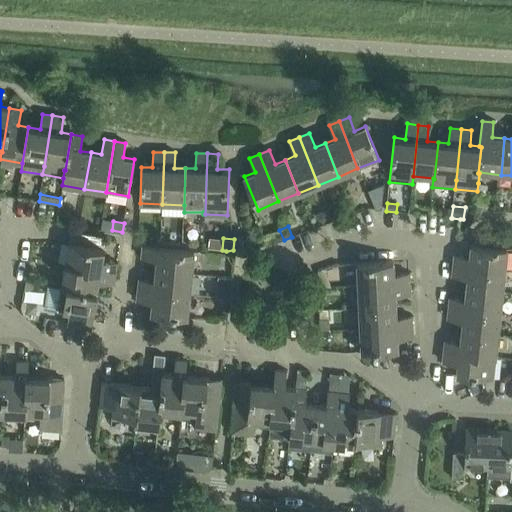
[(69,243),(65,265),(116,273),(118,263),(102,260),(104,249),(69,243)]
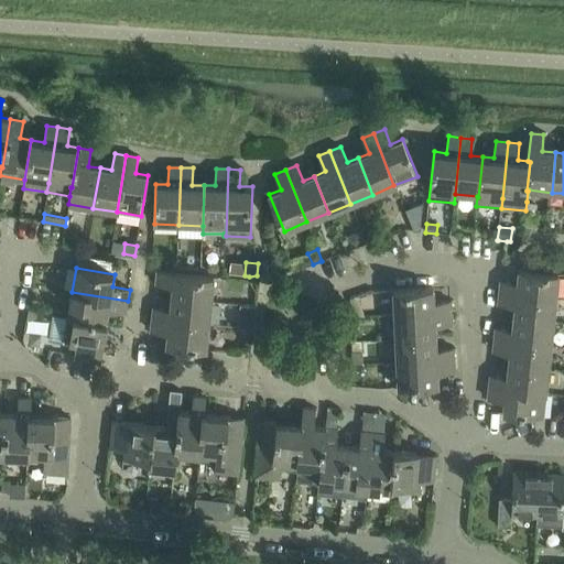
[(501,281),(500,291),(556,299),(559,274),(519,270),(518,283),(501,281)]
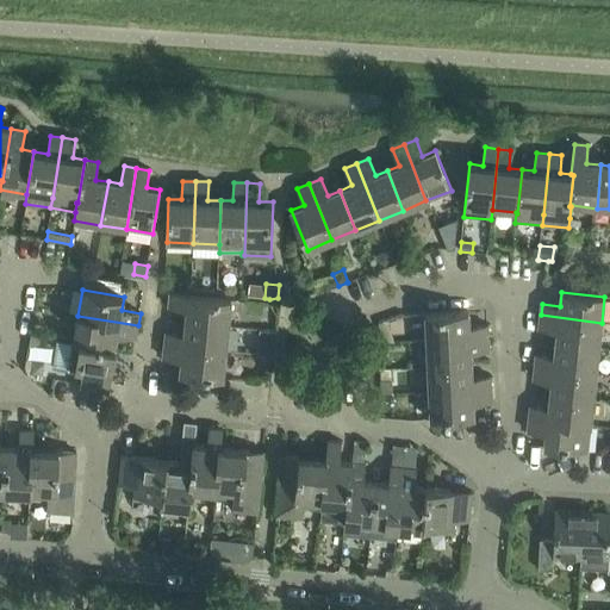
[(187,309),(186,321),(229,324),(231,299),(170,293),(169,306),(187,309)]
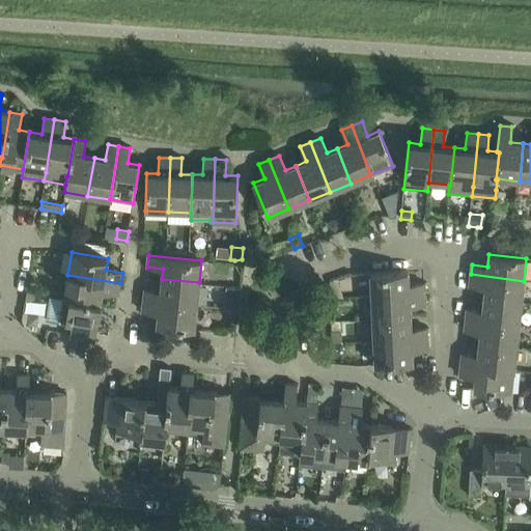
[(370,274),(372,297),(425,295),(424,283),(409,284),(408,272),(370,274)]
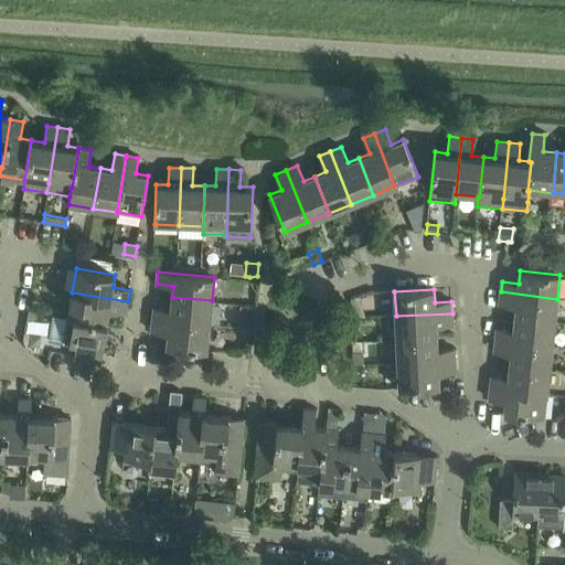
[(516,307),(515,317),(554,321),(557,299),(501,291),(499,305),(516,307)]
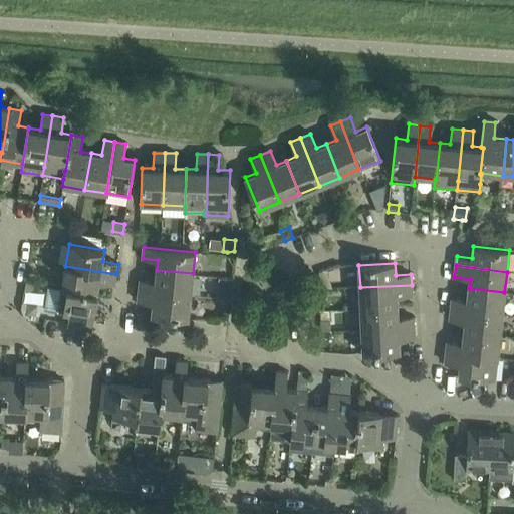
[(65,266),(62,288),(97,293),(99,282),(114,285),(116,274),(65,266)]
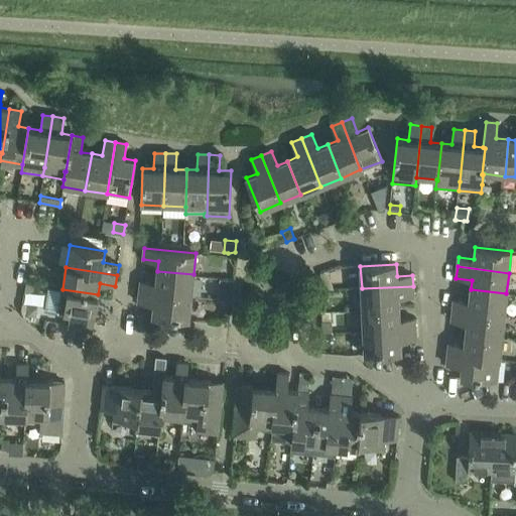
[(141,281),(139,292),(191,295),(194,274),(157,271),(156,283),(141,281)]
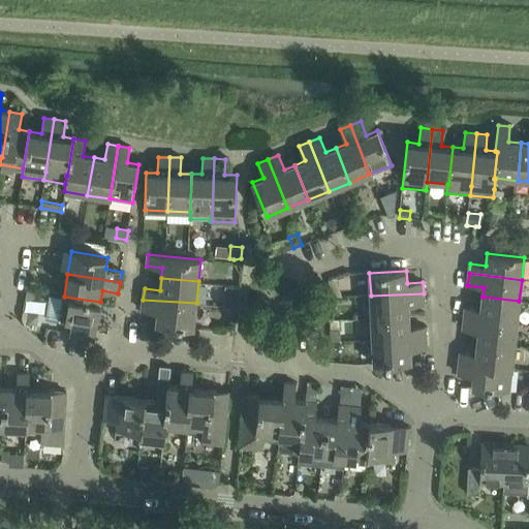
[(371,296),(372,318),(409,317),(408,305),(424,304),(424,293),(371,296)]
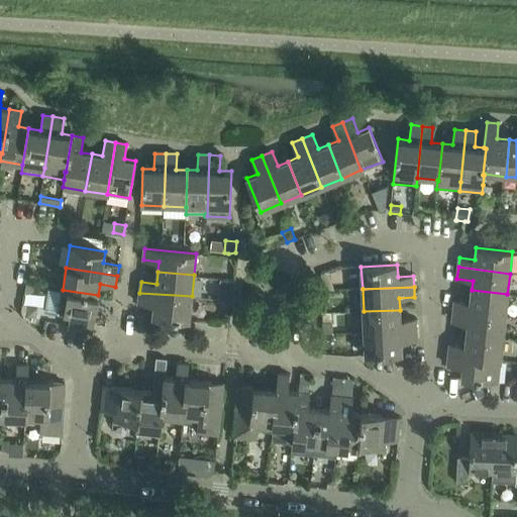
[(71,316),(69,326),(68,329),(92,333),(98,295),(63,290),(59,314),(71,316)]
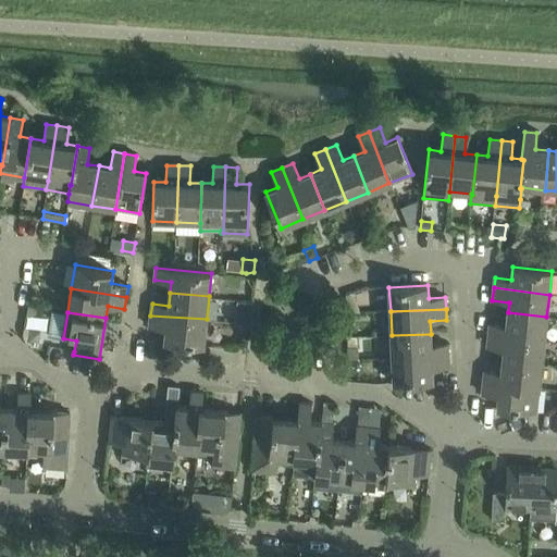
[(236,312),(235,323),(250,324),(251,313),(236,312)]
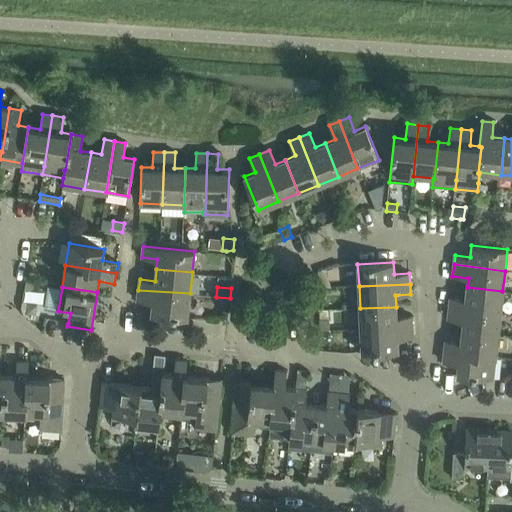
[(450,298),(449,309),(500,314),(502,291),(467,287),(465,299),(450,298)]
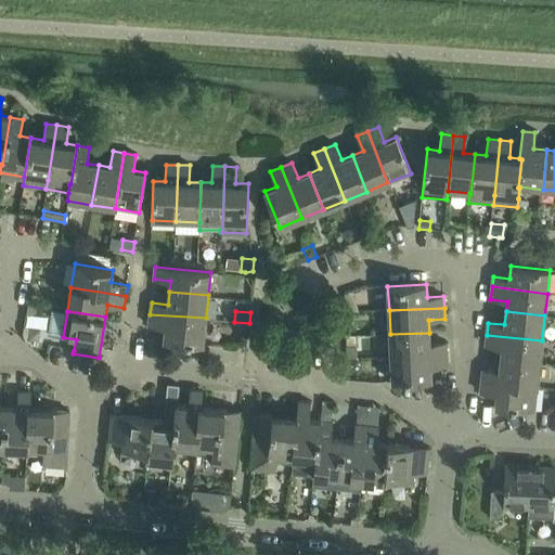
[(166,327),(164,340),(203,344),(206,318),(150,314),(149,325),(166,327)]
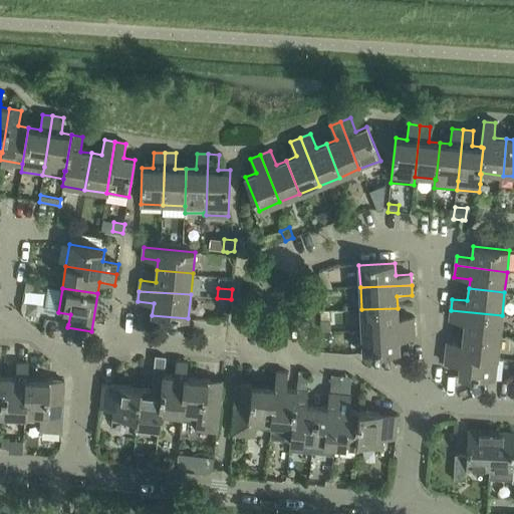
[(28,303),(26,313),(35,315),(37,305),(28,303)]
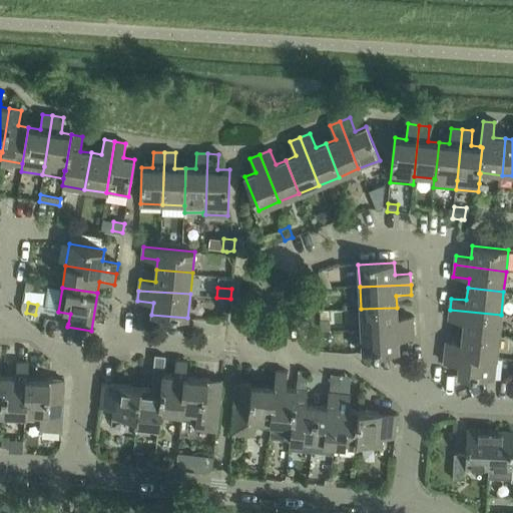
[(361,309),(362,330),(413,329),(413,317),(397,318),(397,308),(361,309)]
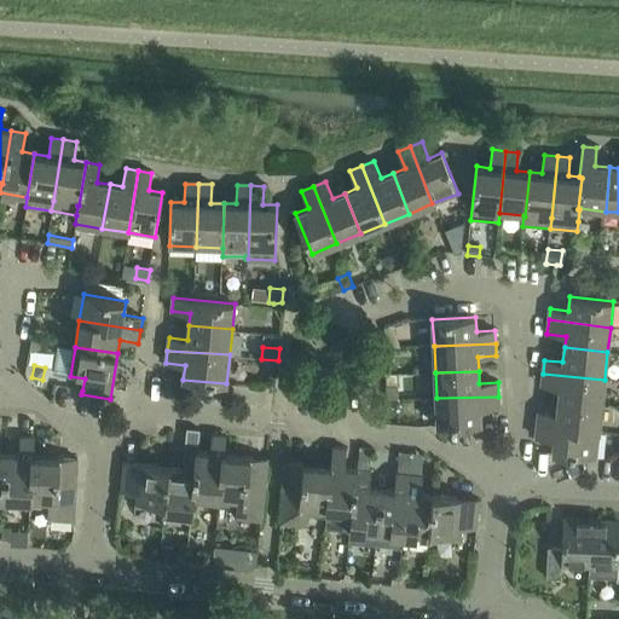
[(560,388),(559,401),(602,405),(605,380),(543,374),(542,386),(560,388)]
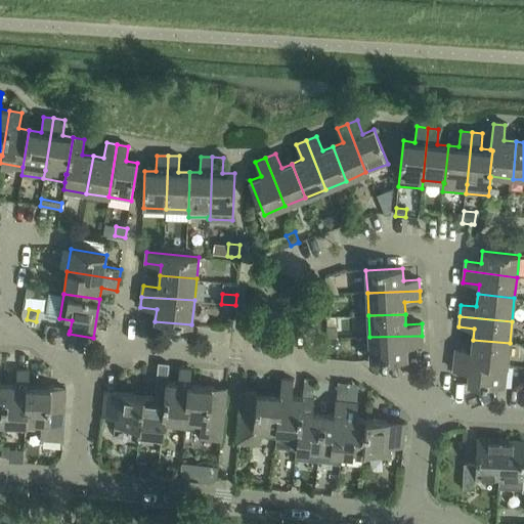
[(337,326),(326,326),(328,337),(328,338),(337,337),(337,326)]
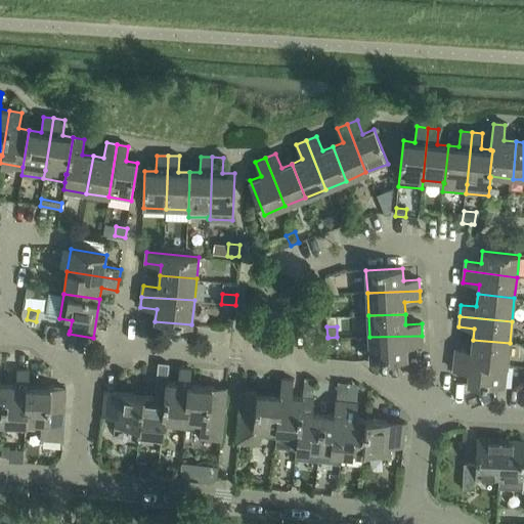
[(370,360),(379,359),(407,358),(406,346),(423,346),(422,336),(369,337),(370,360)]
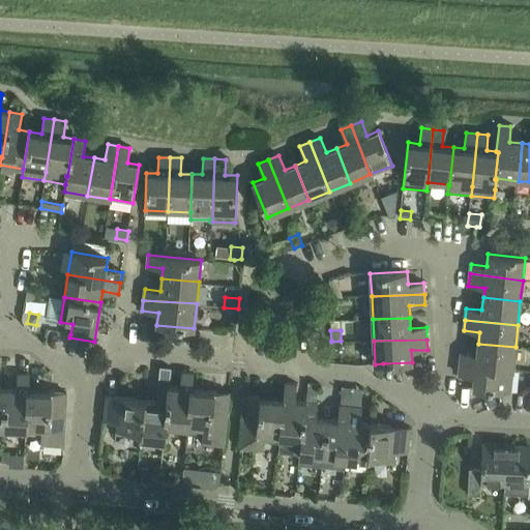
[(461,353),(460,363),(513,370),(516,347),(478,344),(477,354),(461,353)]
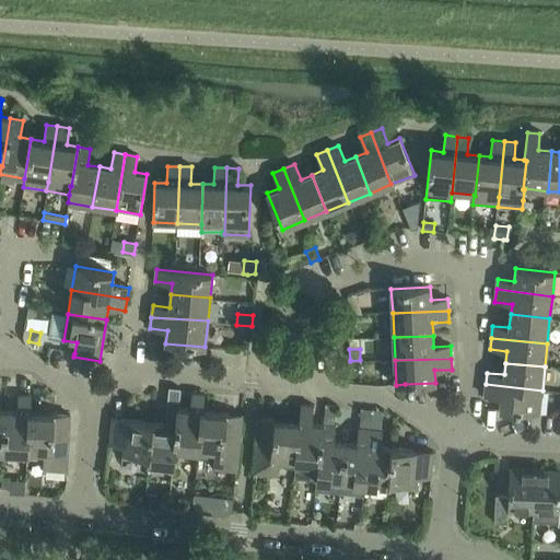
[(501,398),(500,410),(539,415),(543,391),(486,384),(485,396),(501,398)]
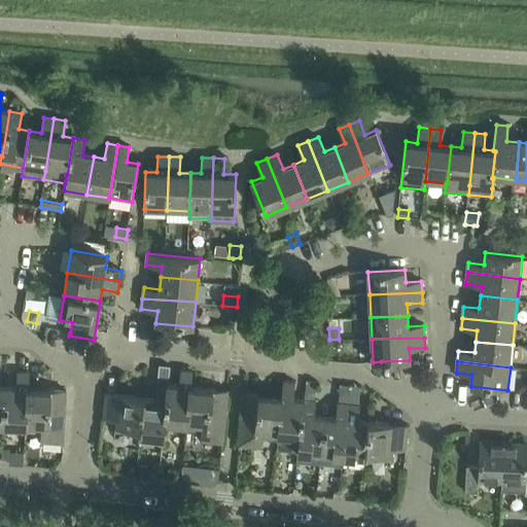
[(144,397),(140,434),(163,436),(164,436),(165,427),(163,427),(168,385),(170,369),(170,366),(157,364),(157,367),(157,369),(156,384),(155,391),(154,398),(144,397)]
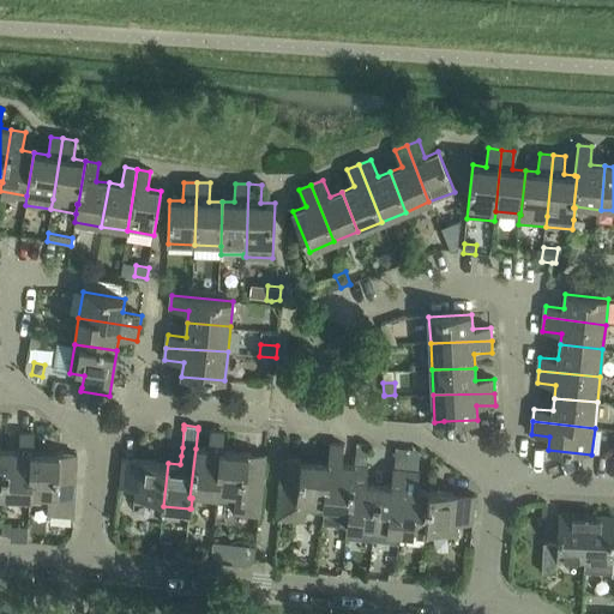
[(190,498),(192,498),(216,500),(222,451),(223,432),(210,431),(209,450),(196,449),(190,498)]
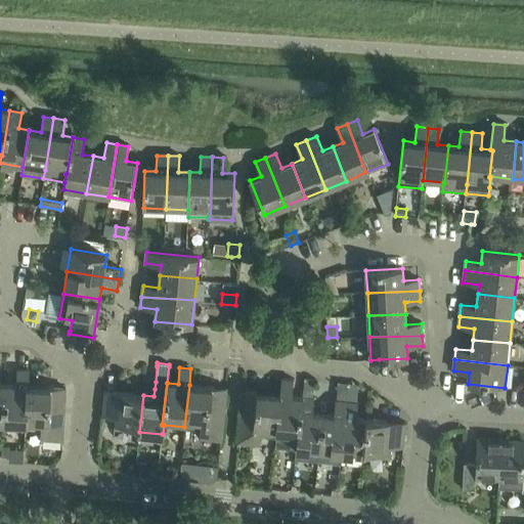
[(4,422),(2,422),(2,428),(26,429),(28,387),(29,369),(17,369),(16,386),(6,386),(4,422)]
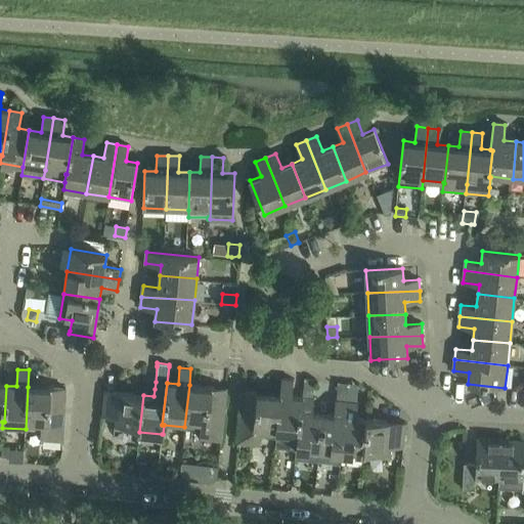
[(280,395),(276,437),(275,447),(296,448),(297,448),(303,397),(291,396),(293,380),(281,379),(280,395)]
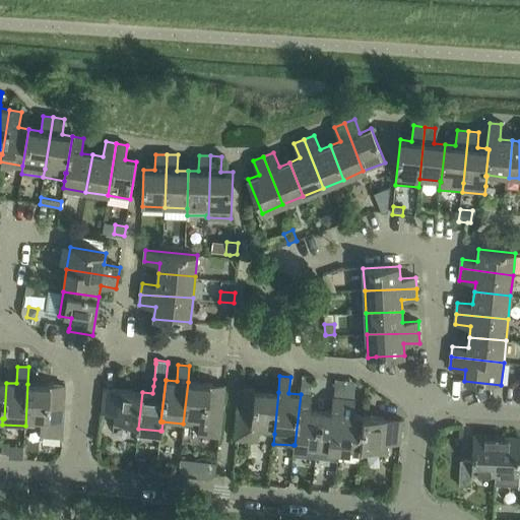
[(294,445),(293,454),(295,455),(316,457),(317,448),(321,411),(309,410),(311,395),(312,377),(302,376),(301,394),(295,445),(294,445)]
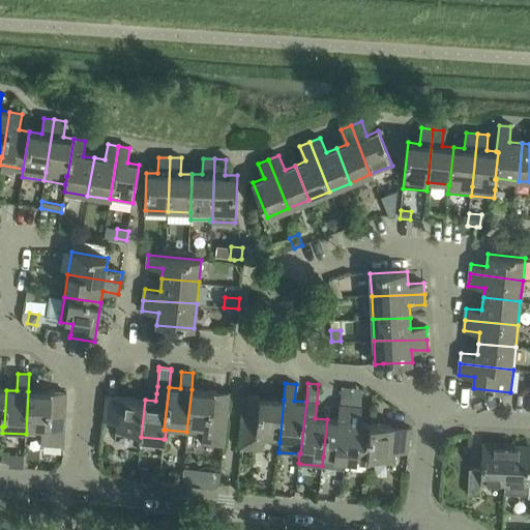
[(341,389),(340,404),(351,405),(353,388),(353,387),(342,385),(341,389)]
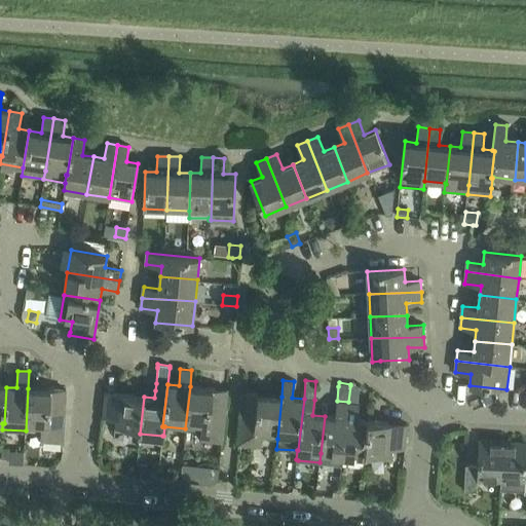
[(190,386),(185,428),(201,430),(200,440),(222,442),(227,390),(190,386)]
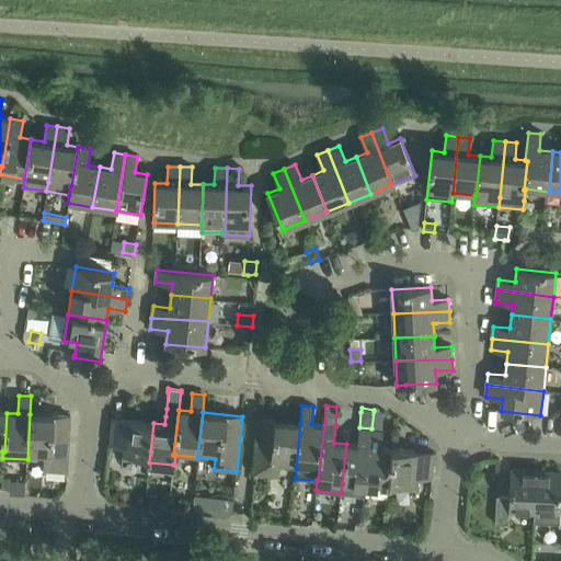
[(30,414),(27,459),(44,460),(43,470),(67,472),(70,416),(30,414)]
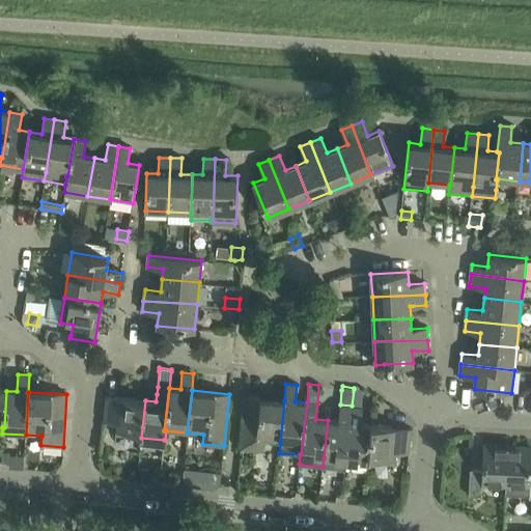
[(245,419),(241,449),(262,451),(263,441),(280,443),(284,400),(247,396),(245,419)]
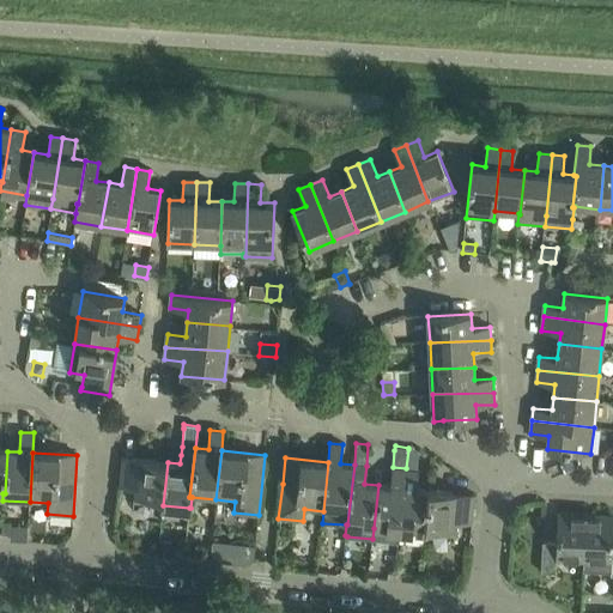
[(123,459),(120,486),(135,487),(134,502),(163,505),(168,462),(123,459)]
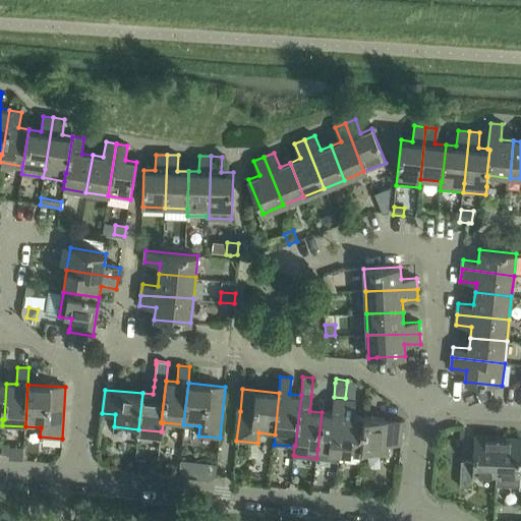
[(317,449),(316,458),(338,460),(339,451),(345,398),(334,397),(332,414),(322,412),(317,449)]
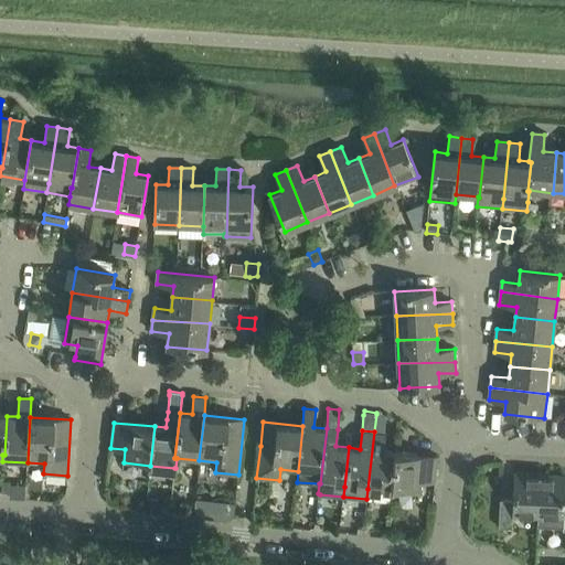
[(374,432),(368,489),(369,489),(387,491),(392,492),(396,455),(396,452),(387,451),(383,450),(385,433),(374,432)]
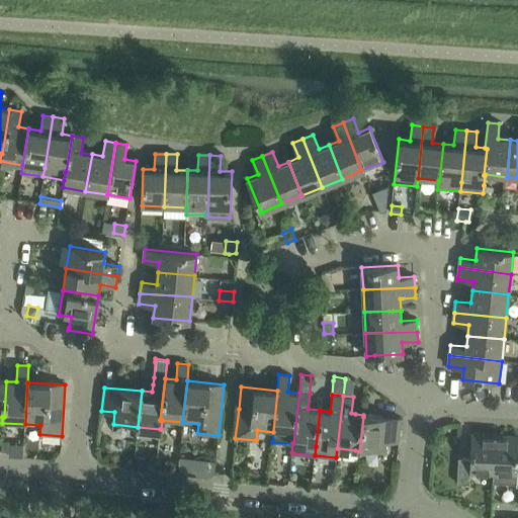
[(363,415),(359,451),(384,453),(385,441),(399,442),(402,419),(389,417),(363,415)]
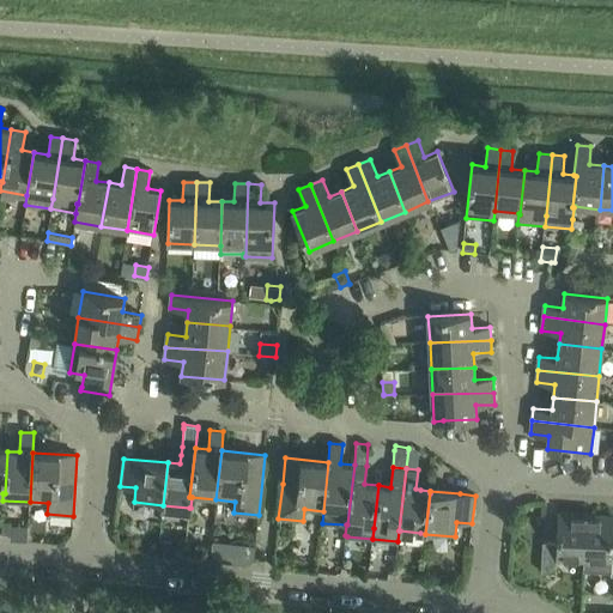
[(556,562),(584,563),(587,515),(558,514),(556,544),(542,542),(541,572),(554,574),(556,562)]
